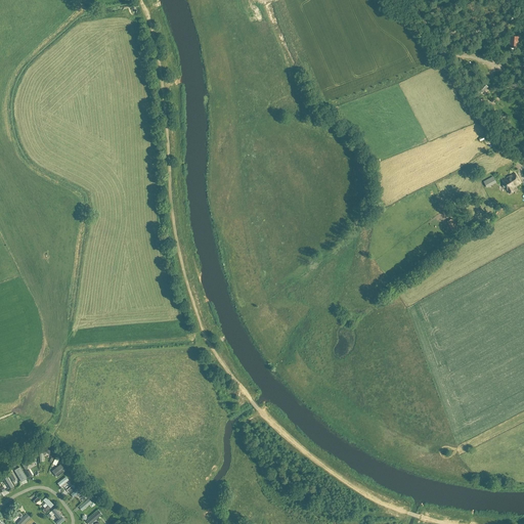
[(510,46),(518,47),(519,37),(511,36),(510,46)]
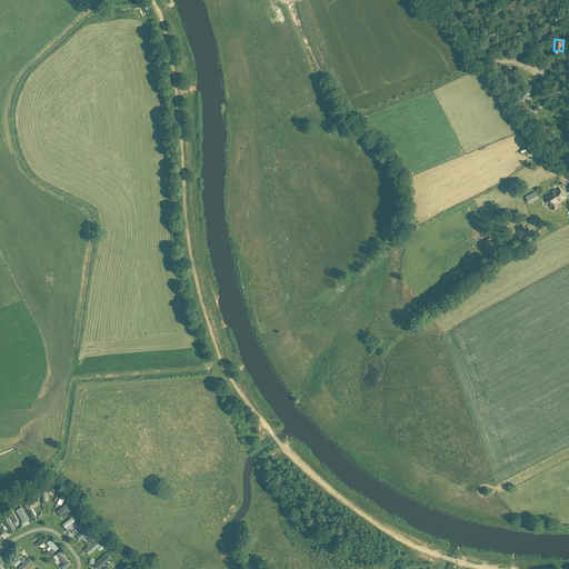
[(519,97),(520,98),(523,101),(530,93),(526,89),(519,97)]
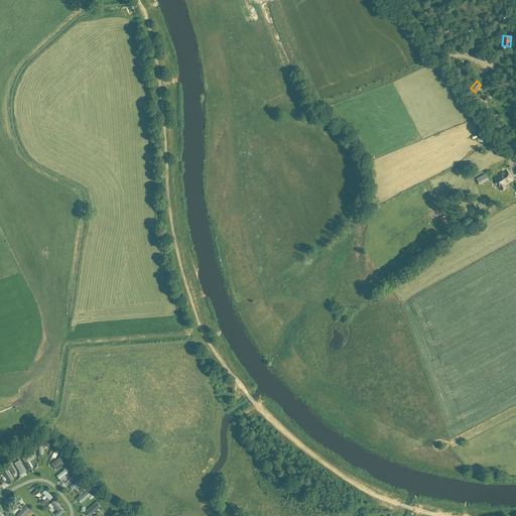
[(513,181),(508,171),(495,178),(497,181),(496,183),(497,185),(499,185),(501,188),(502,191),(507,188),(506,185),(513,181)]
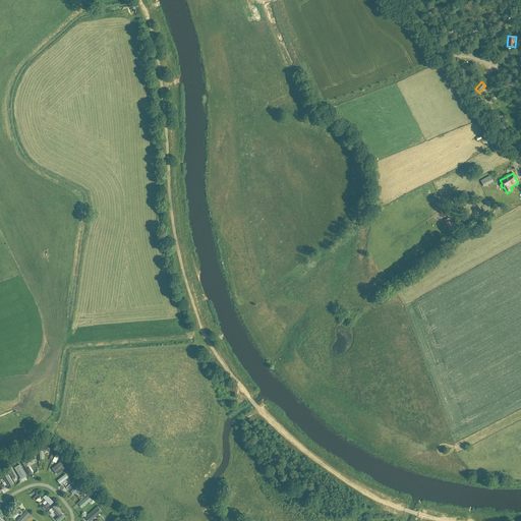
[(490,176),(481,180),(484,186),(493,181),(490,176)]
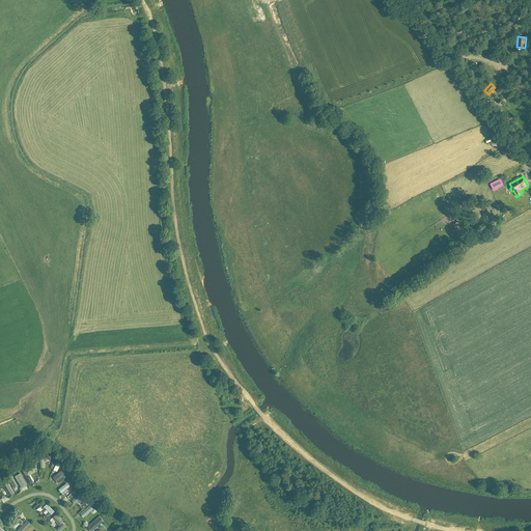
[(458,221),(453,224),(458,234),(464,231),(458,221)]
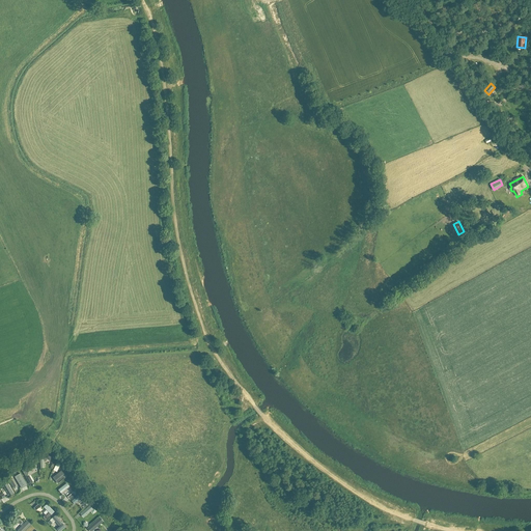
[(44,457),(44,460),(46,460),(47,460),(47,458),(50,459),(52,454),(47,452),(45,457),(44,457)]
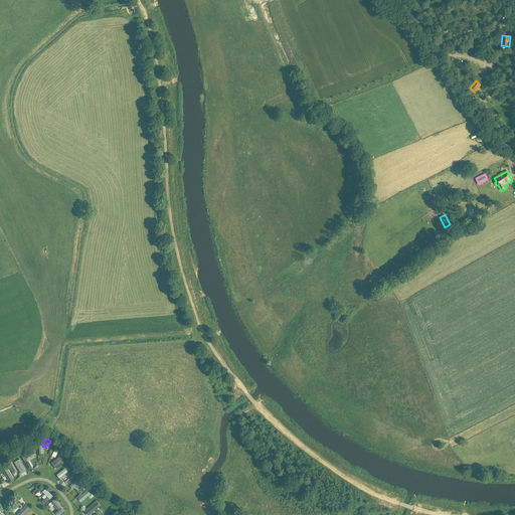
[(34,453),(32,450),(21,456),(24,462),(28,460),(26,457),(34,453)]
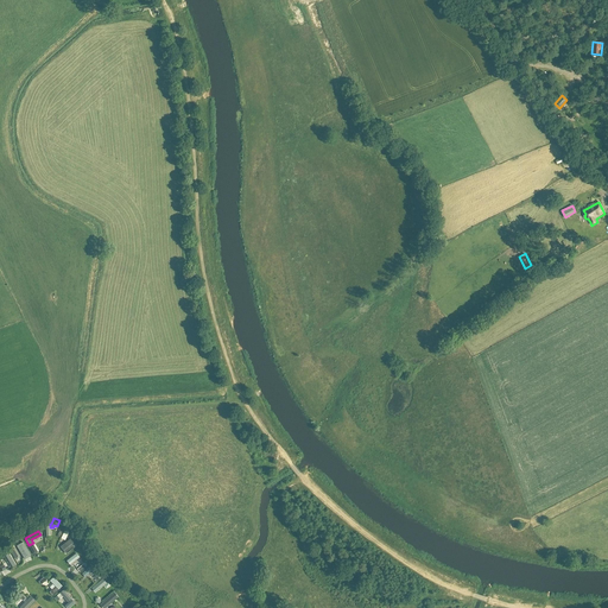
[(61,546),(67,553),(76,545),(70,539),(61,546)]
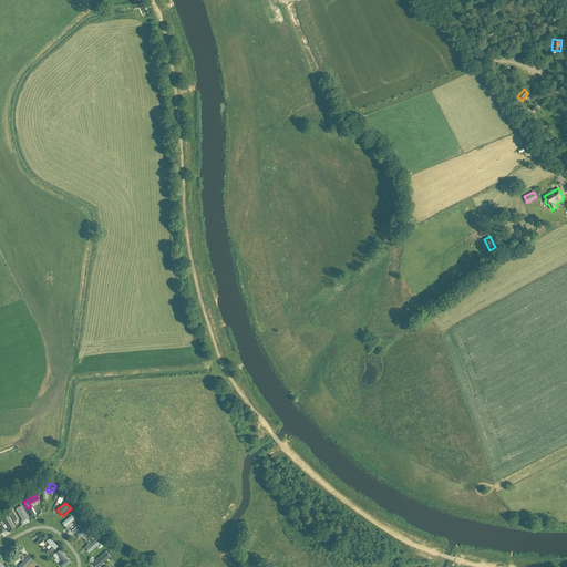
[(16,508),(23,522),(29,517),(22,505),(16,508)]
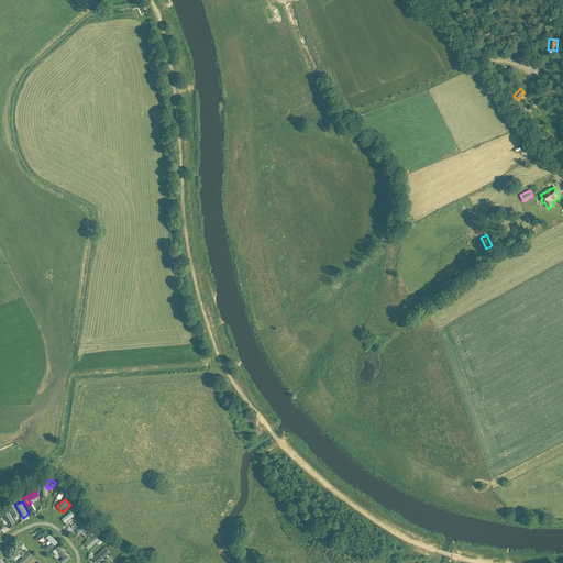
[(9,511),(4,515),(11,525),(15,522),(9,511)]
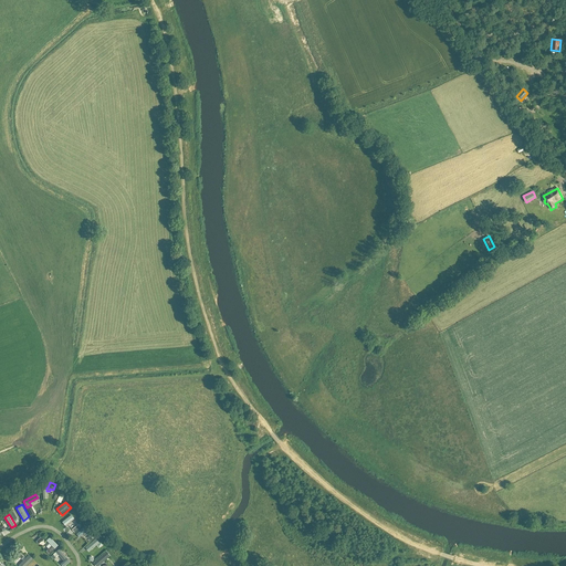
[(72,514),(62,522),(65,525),(75,517),(72,514)]
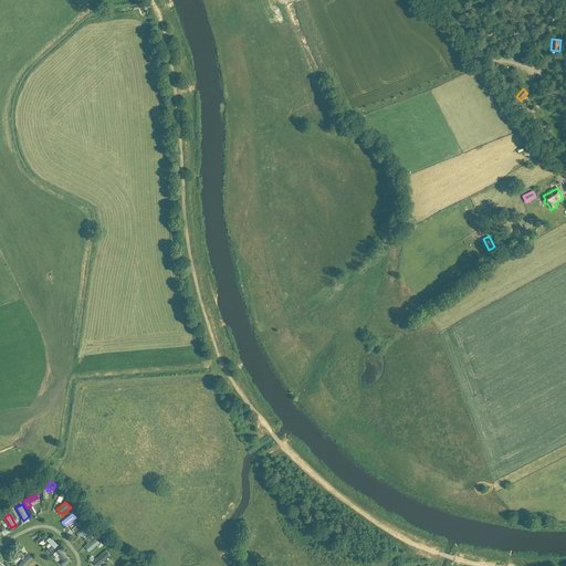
[(76,533),(80,536),(88,528),(85,525),(76,533)]
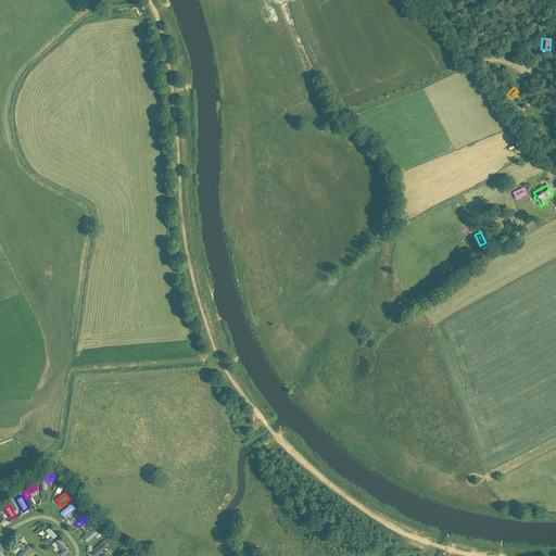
[(57,535),(49,528),(46,531),(50,535),(45,542),(48,544),(57,535)]
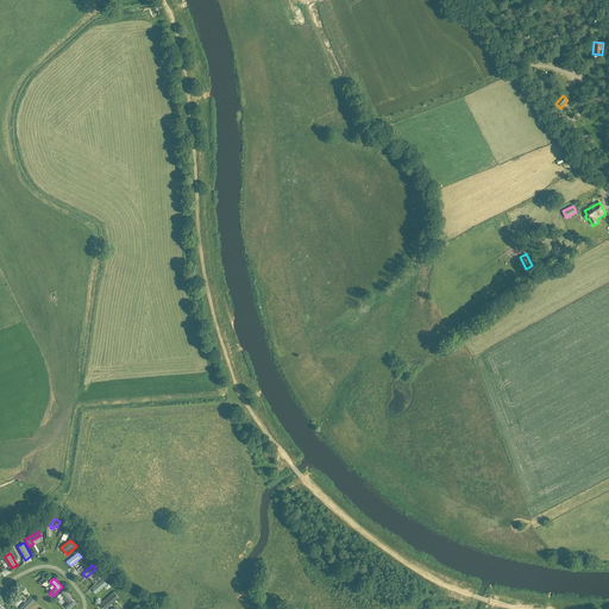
[(104,578),(93,588),(96,592),(108,583),(104,578)]
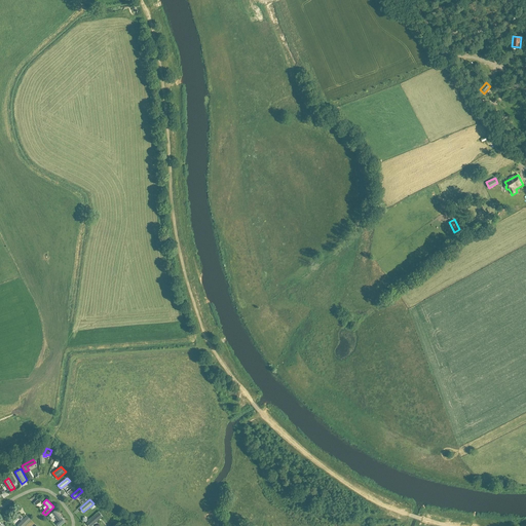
[(63,520),(54,511),(49,516),(52,519),(54,517),(59,522),(63,520)]
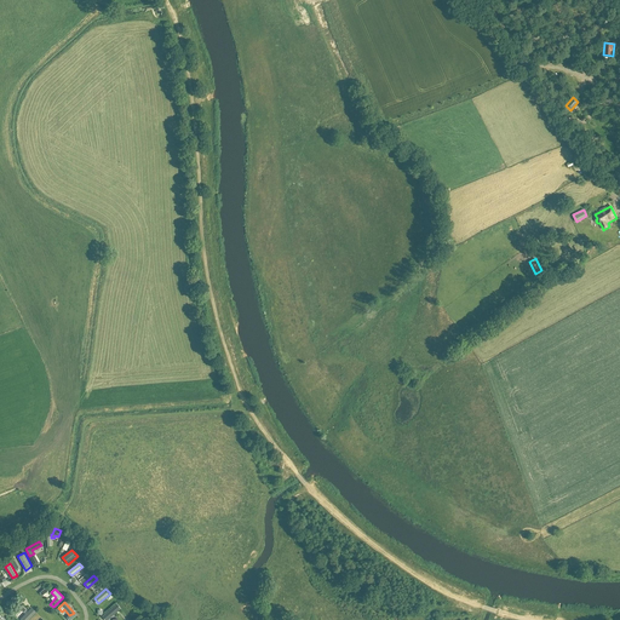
[(116,603),(103,615),(108,619),(121,608),(116,603)]
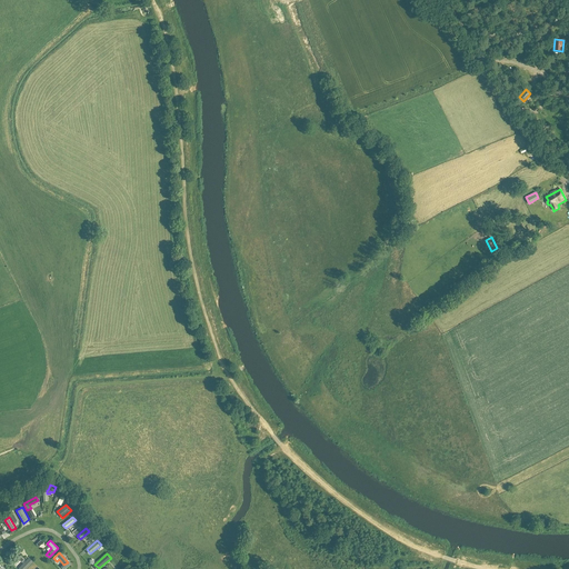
[(19,568),(27,568),(33,562),(29,559),(19,568)]
